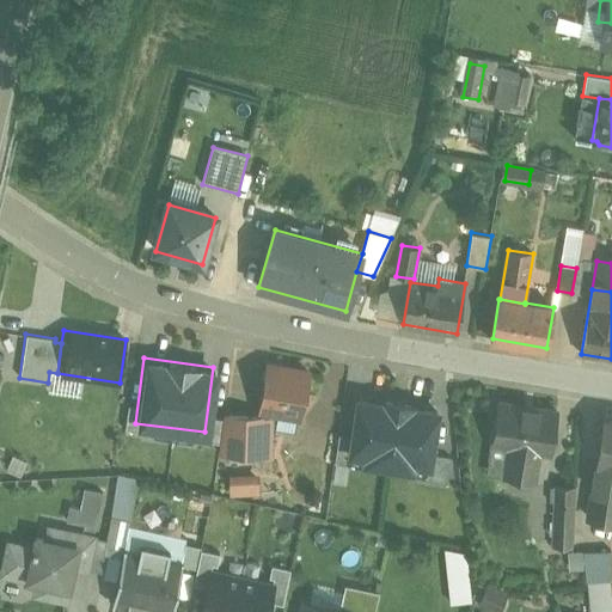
[(308,372),(269,366),(262,411),(273,414),(301,417),(304,399),(307,397),(310,380),(307,378),(308,372)]
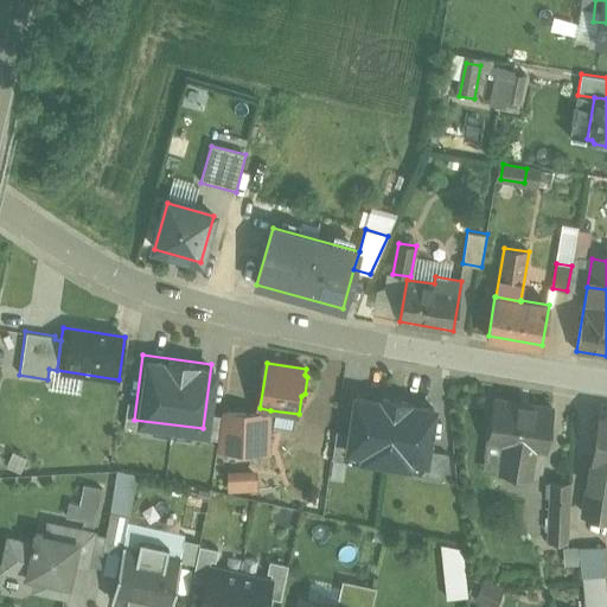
[(387,464),(395,401),(382,398),(382,401),(357,397),(351,434),(349,451),(350,451),(364,453),(363,460),(387,464)]
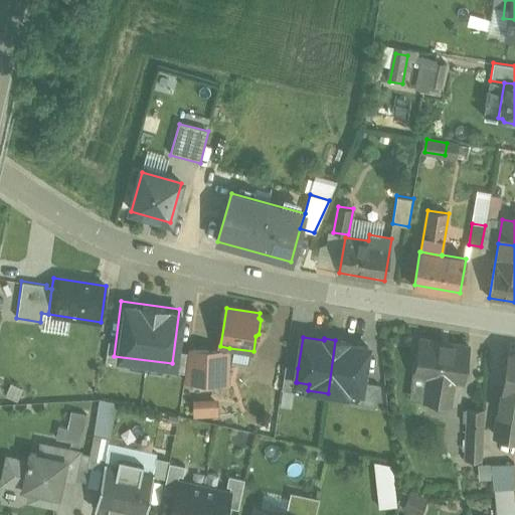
[(347,342),(335,340),(328,393),(347,396),(348,390),(360,392),(362,392),(363,382),(368,347),(347,344),(347,342)]
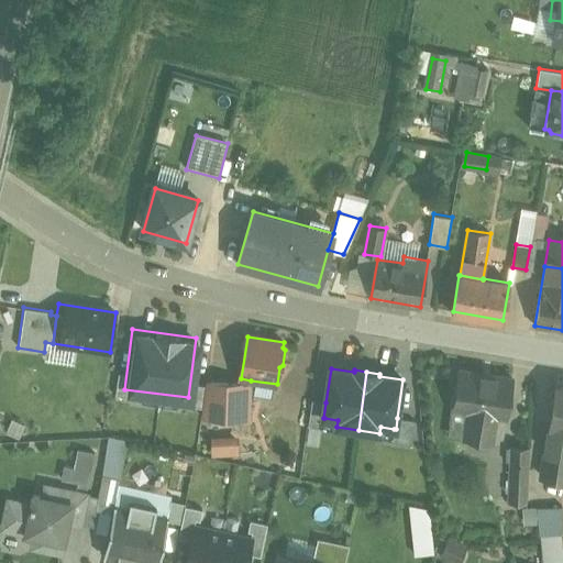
[(512,379),(471,373),(465,408),(468,409),(496,414),(506,415),(512,379)]
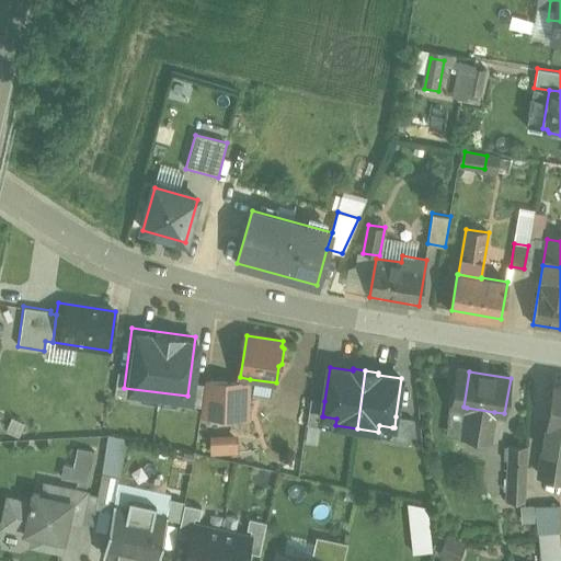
[(239,384),(206,382),(202,415),(249,418),(250,384),(250,379),(240,377),(239,384)]
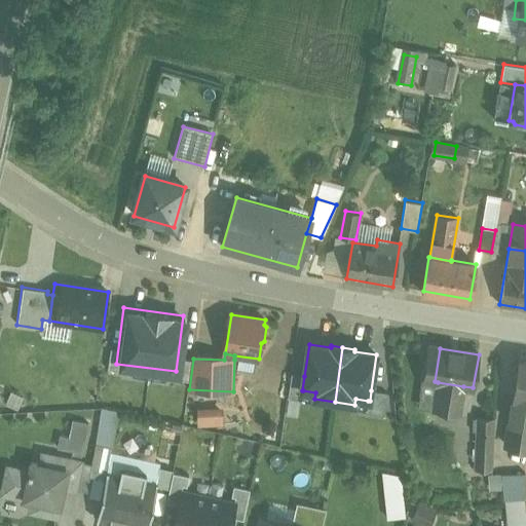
[(525,362),(520,361),(514,398),(525,399),(525,362)]
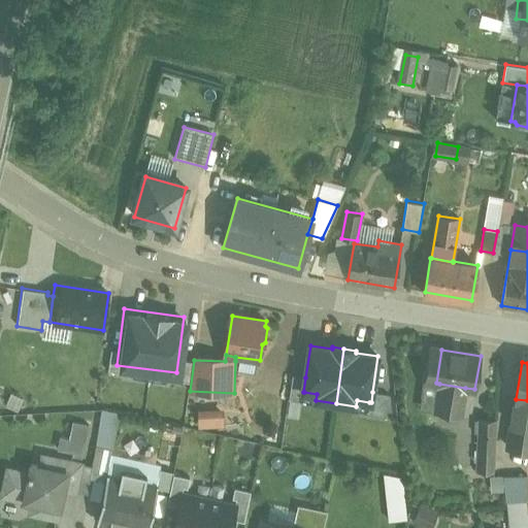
[(303,392),(305,377),(292,375),(289,396),(303,398),(304,392),(303,392)]
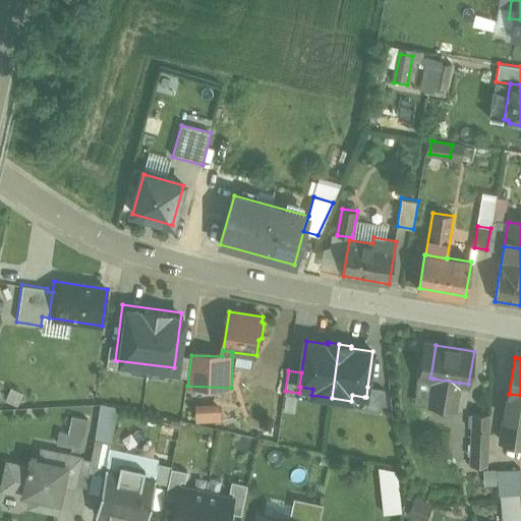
[(459,383),(433,379),(429,405),(455,409),(459,383)]
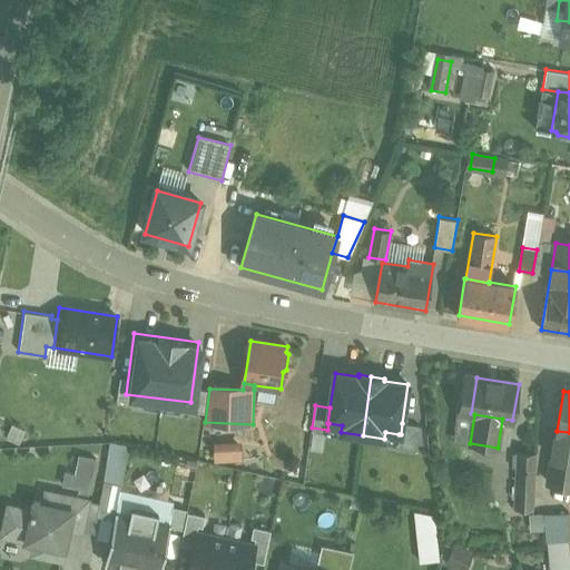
[(420,426),(402,423),(401,434),(399,434),(396,448),(416,451),(420,426)]
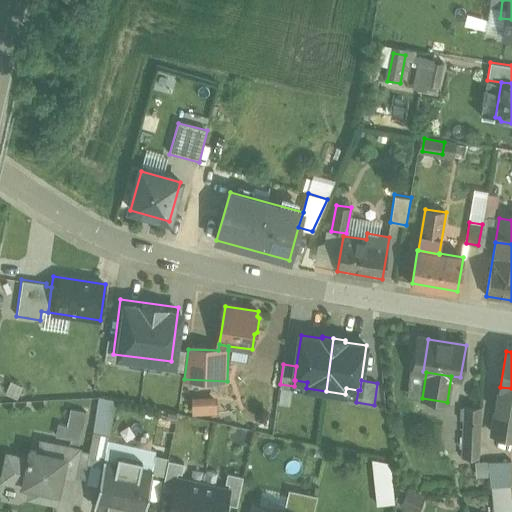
[(511,388),(500,387),(495,415),(492,432),(494,433),(511,435),(511,388)]
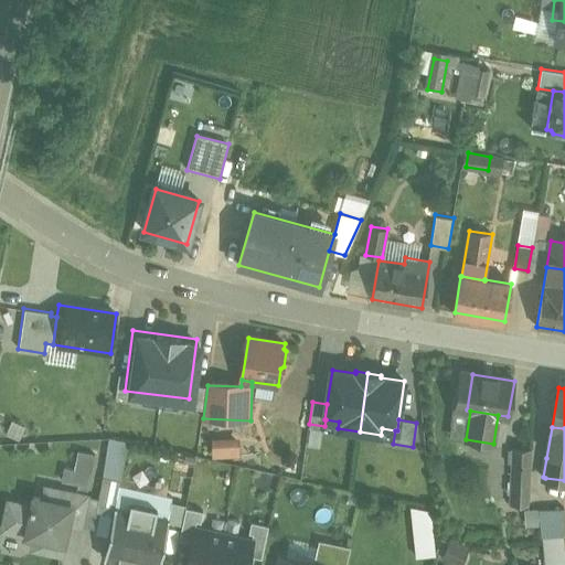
[(531,449),(512,449),(511,481),(530,481),(531,455),(531,449)]
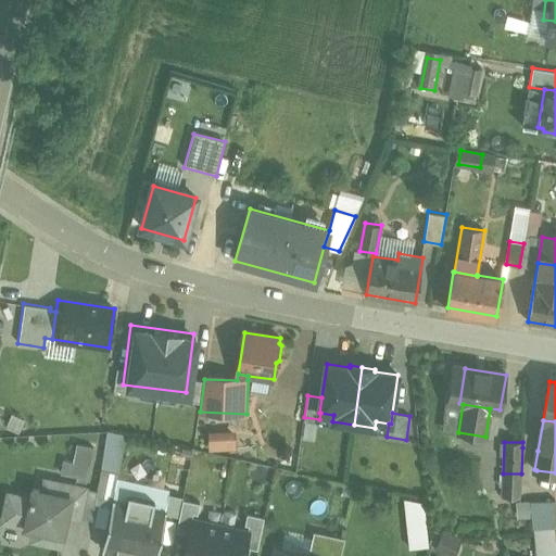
[(538,451),(522,447),(521,472),(536,474),(536,470),(534,469),(538,451)]
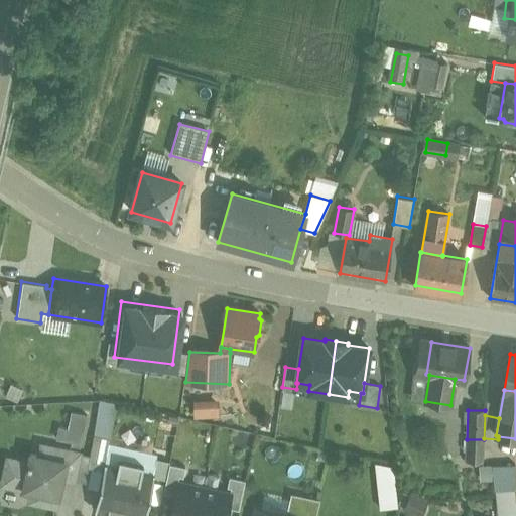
[(484,439),(467,439),(466,460),(483,460),(484,439)]
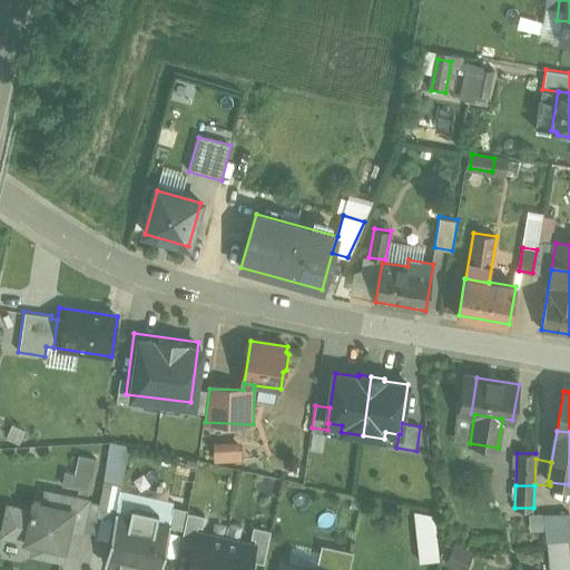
[(87,501),(47,492),(45,503),(35,502),(32,511),(9,507),(3,534),(36,541),(33,553),(61,559),(68,528),(82,530),(87,501)]
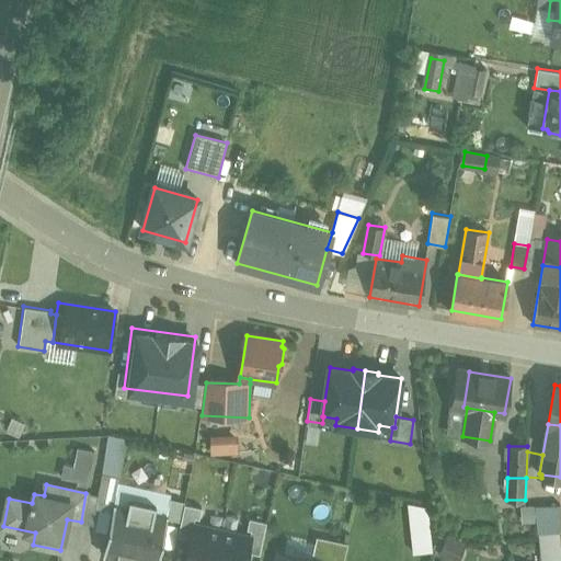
[(99,496),(86,493),(81,522),(94,525),(99,496)]
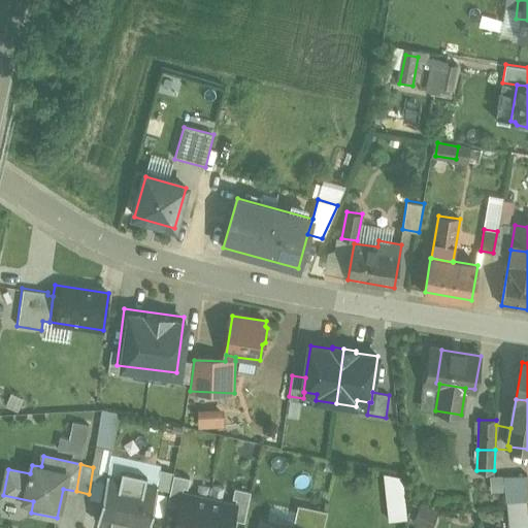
[(156,465),(152,484),(157,485),(167,488),(171,468),(156,465)]
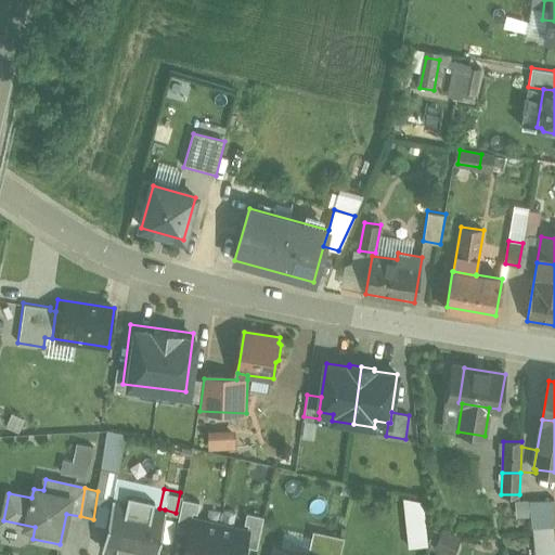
[(159,508),(111,499),(101,547),(136,554),(154,554),(165,510),(159,508)]
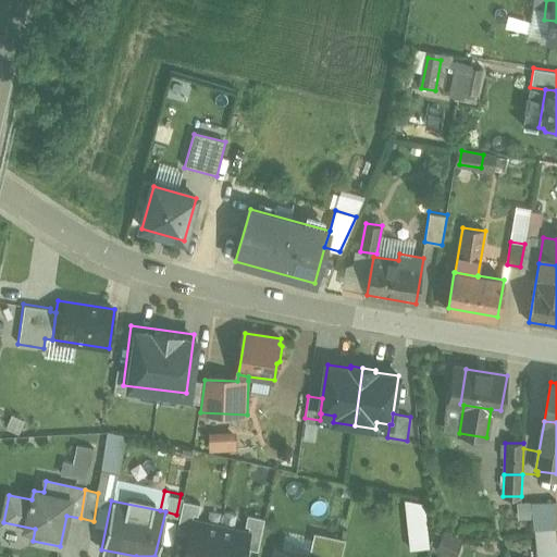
[(193,520),(184,556),(213,556),(220,527),(193,520)]
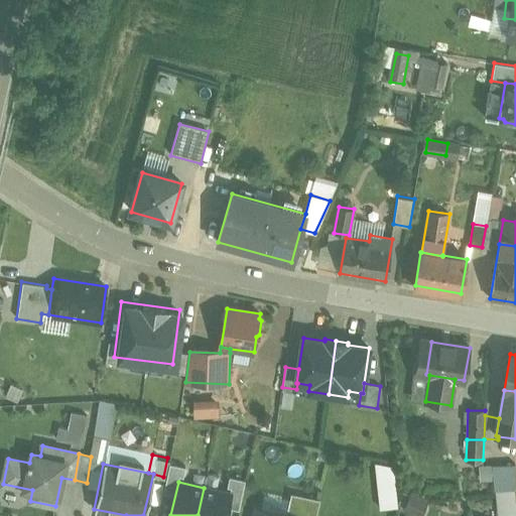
[(225,515),(230,493),(204,488),(198,515),(225,515)]
